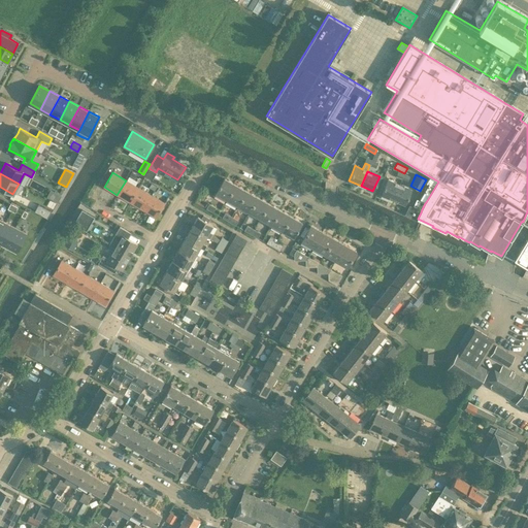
[(216,193),(227,199),(235,185),(224,178),(216,193)]
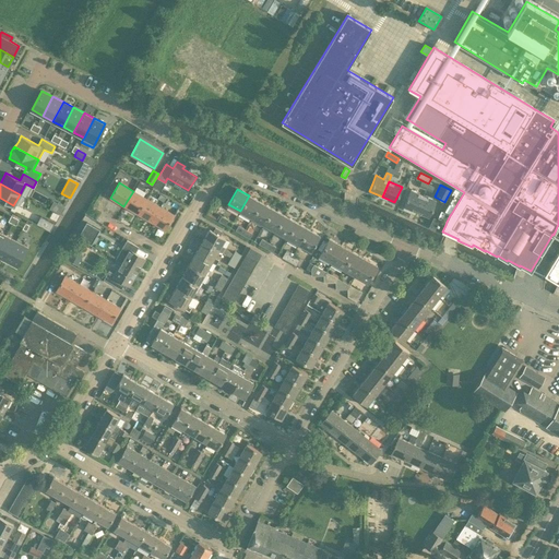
[(403,205),(416,211),(423,195),(409,190),(403,205)]
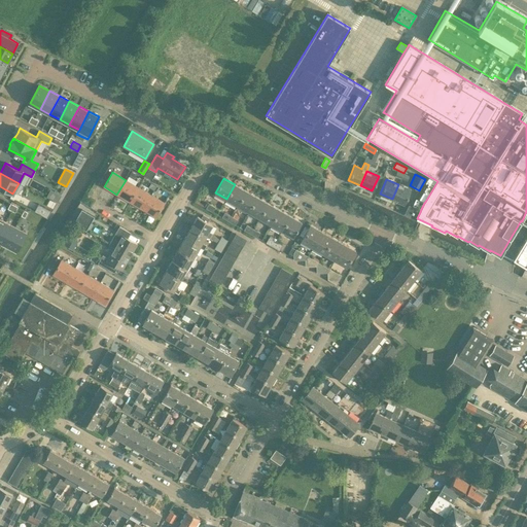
[(130,202),(138,187),(126,180),(116,195),(130,202)]
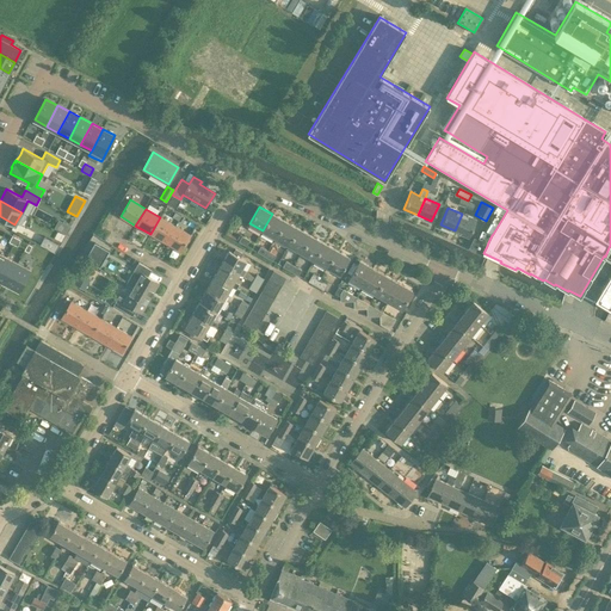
[(493,234),(504,216),(498,211),(487,230),(493,234)]
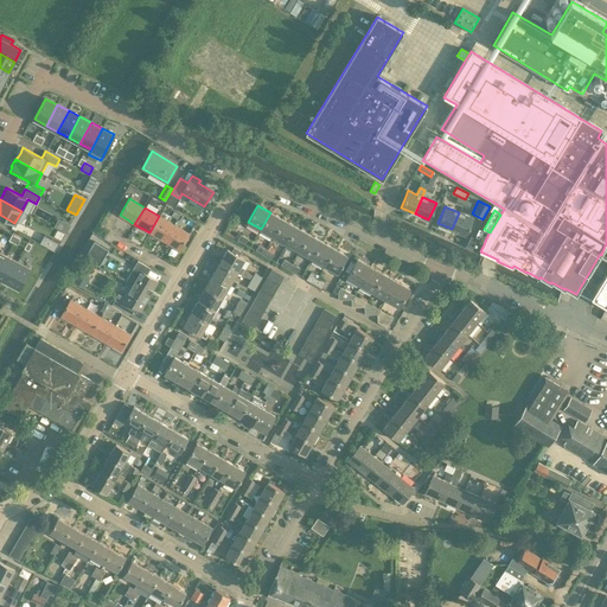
[(273,237),(282,219),(270,212),(261,229),(273,237)]
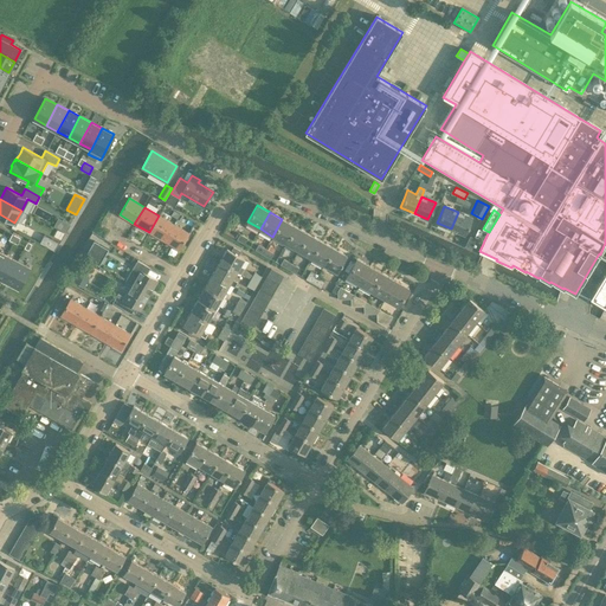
[(458,212),(451,229),(465,234),(472,218),(458,212)]
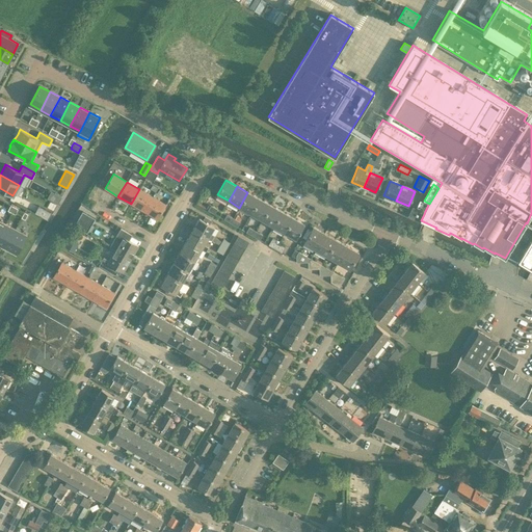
[(143,211),(152,196),(139,189),(131,204),(143,211)]
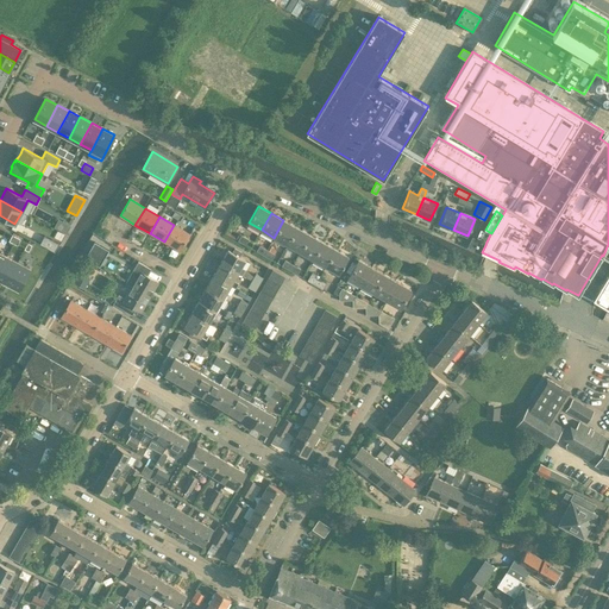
[(58,219),(55,227),(61,231),(64,223),(58,219)]
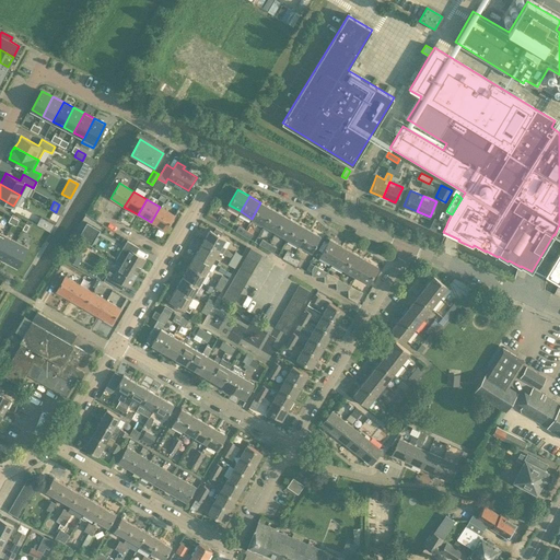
[(264,225),(272,210),(260,202),(252,219),(264,225)]
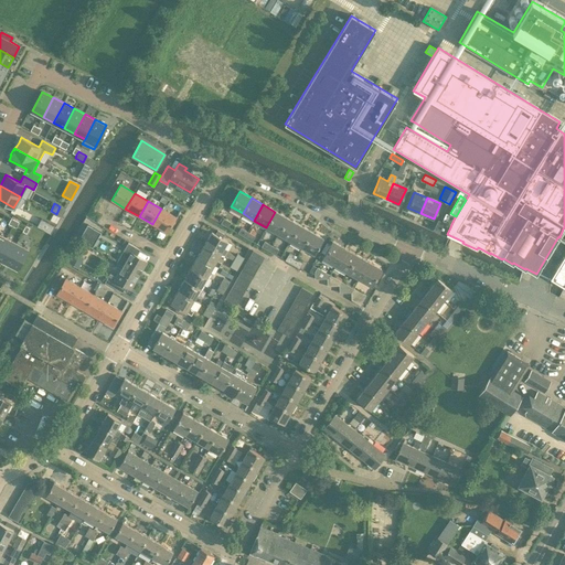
[(161,209),(152,224),(167,233),(176,217),(161,209)]
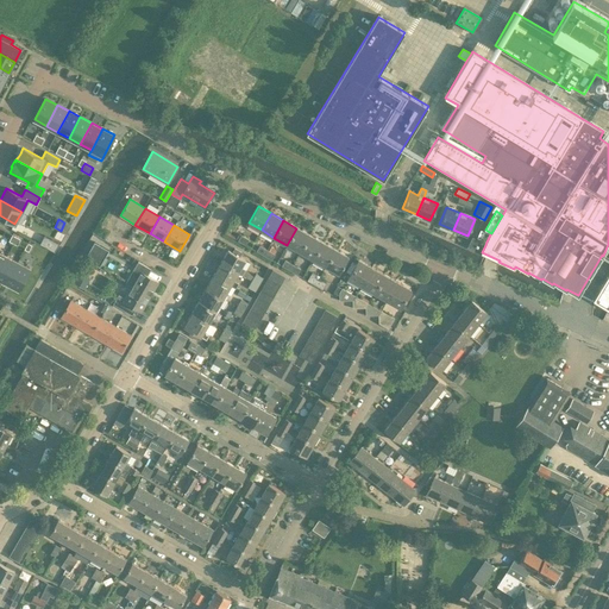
[(300,252),(309,236),(296,228),(287,245),(300,252)]
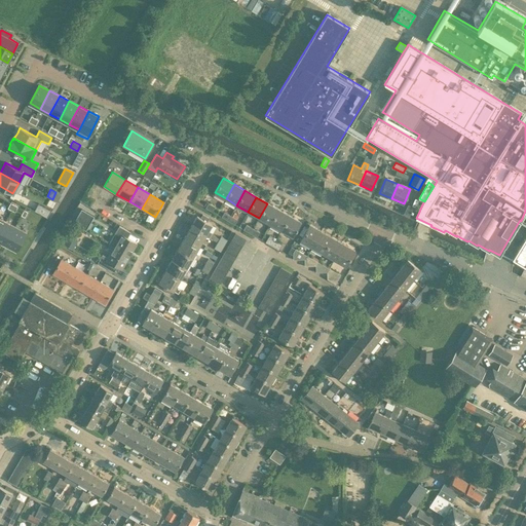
[(412,204),(420,209),(423,202),(415,199),(412,204)]
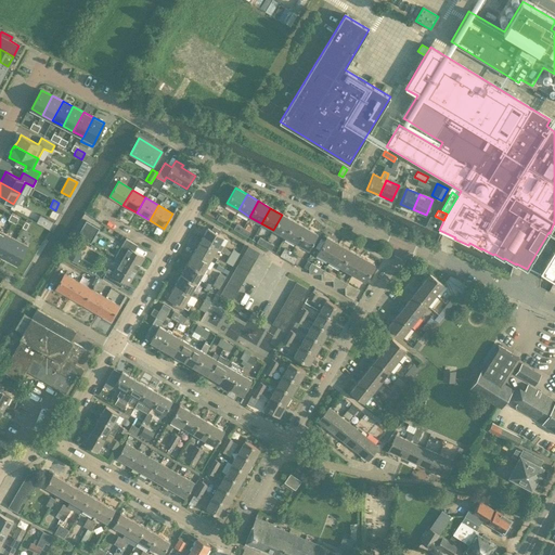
[(224,223),(228,218),(220,214),(220,215),(218,219),(224,223)]
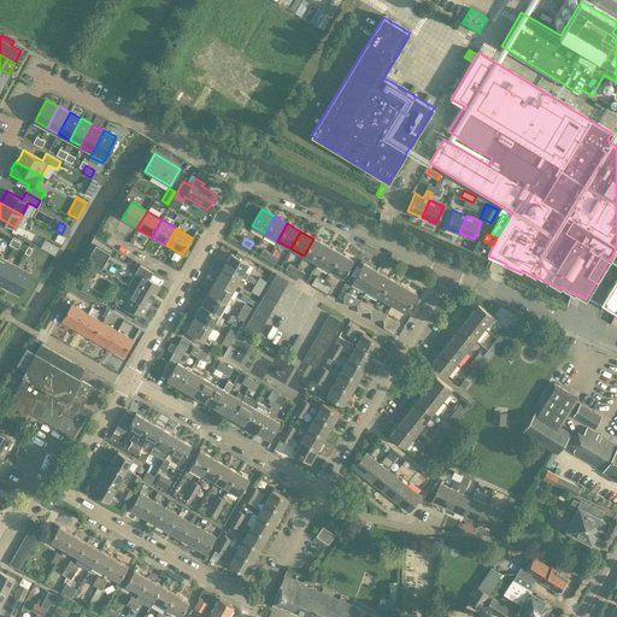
[(45,239),(40,247),(56,256),(59,247),(45,239)]
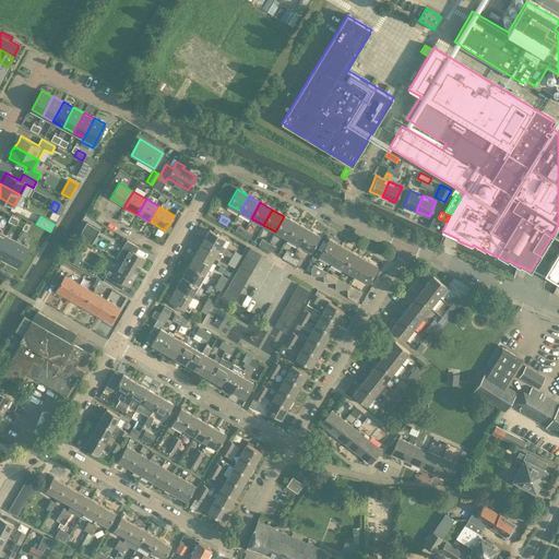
[(286,238),(296,223),(284,216),(275,232),(286,238)]
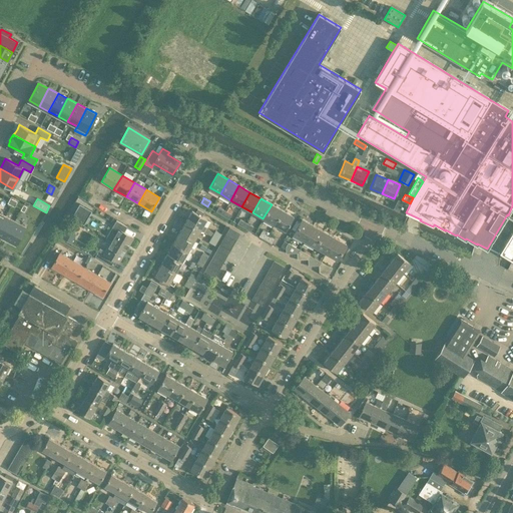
[(405,213),(406,212),(409,206),(398,200),(394,207),(405,213)]
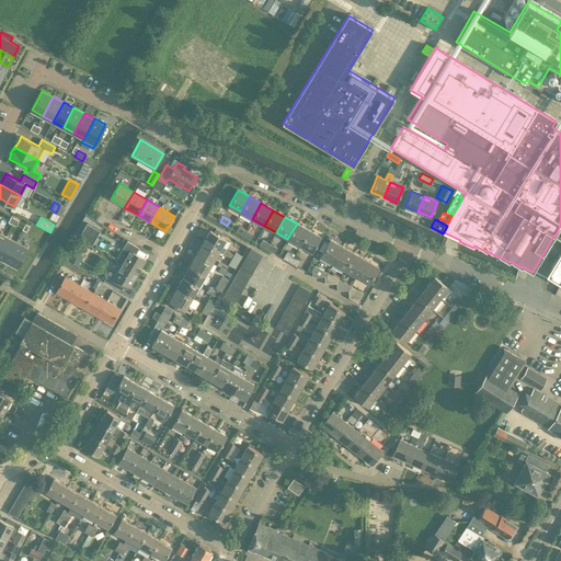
[(100,230),(87,222),(78,238),(91,245),(100,230)]
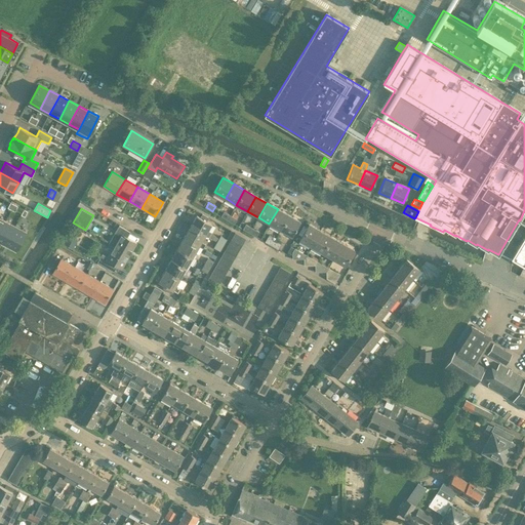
[(280,230),(288,215),(278,209),(269,224),(280,230)]
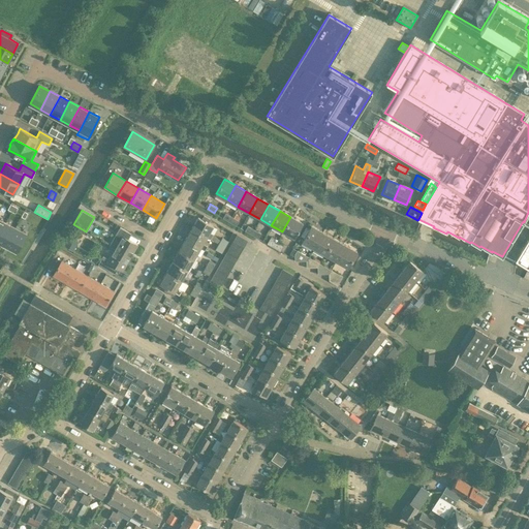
[(223,218),(229,221),(232,216),(226,213),(223,218)]
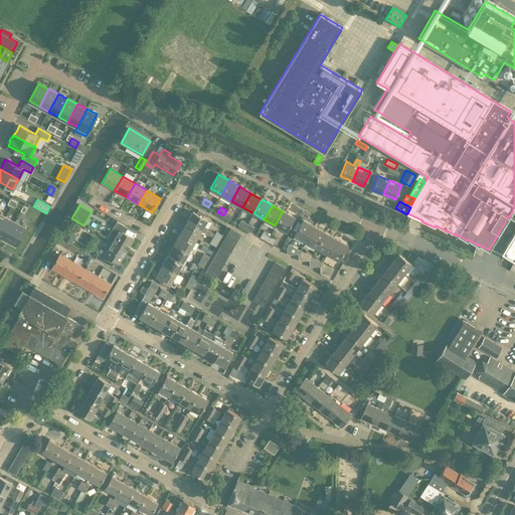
[(226,210),(223,215),(230,219),(233,215),(229,213),(226,210)]
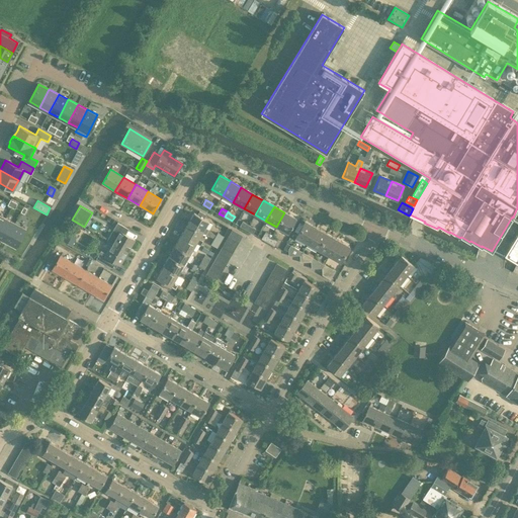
[(187,223),(205,234),(207,230),(204,228),(207,222),(193,212),(187,223)]
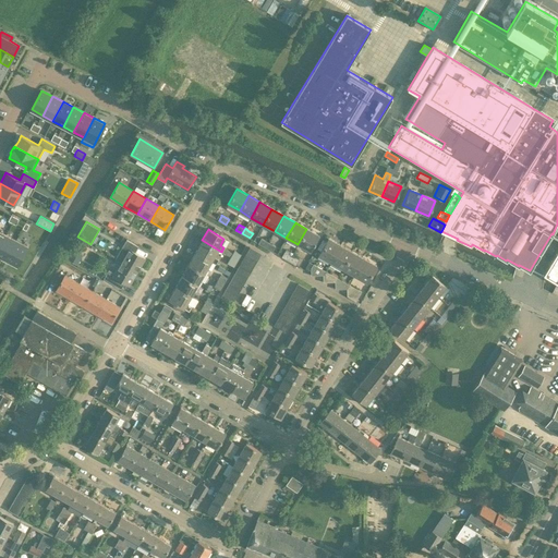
[(306,229),(298,244),(310,252),(318,235),(306,229)]
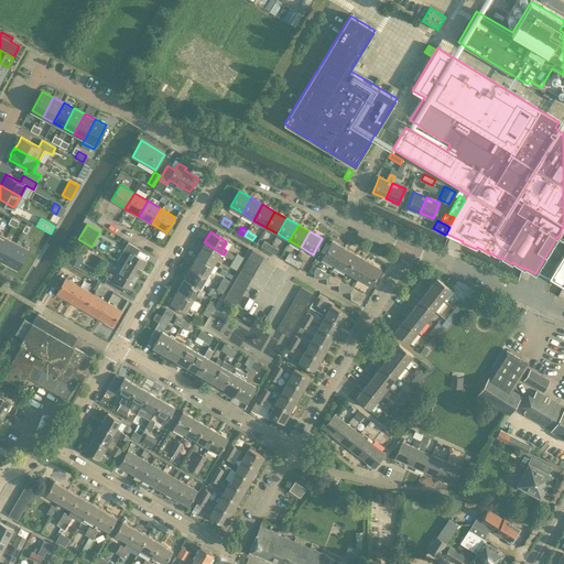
[(0,258),(7,262),(17,242),(6,237),(0,248),(0,258)]
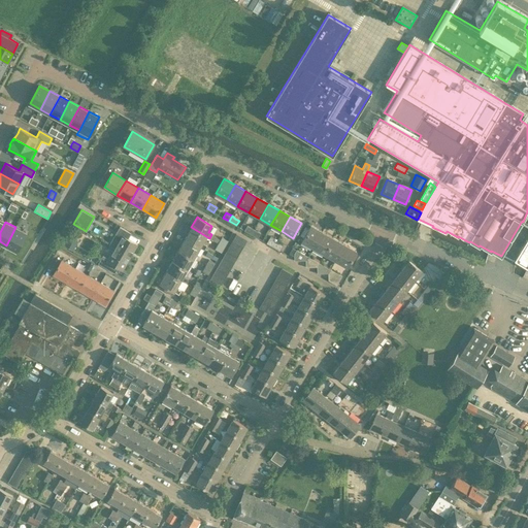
[(244,230),(251,234),(254,229),(248,225),(244,230)]
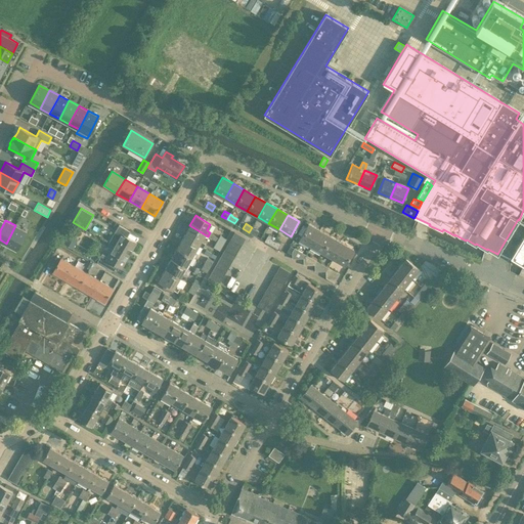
[(310,246),(319,230),(307,224),(299,239),(310,246)]
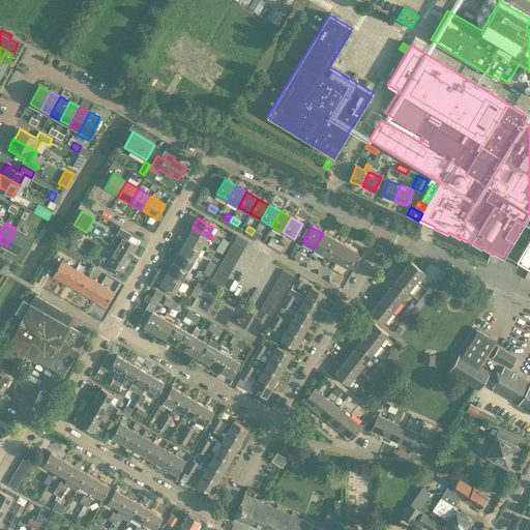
[(17,252),(26,233),(16,228),(6,246),(17,252)]
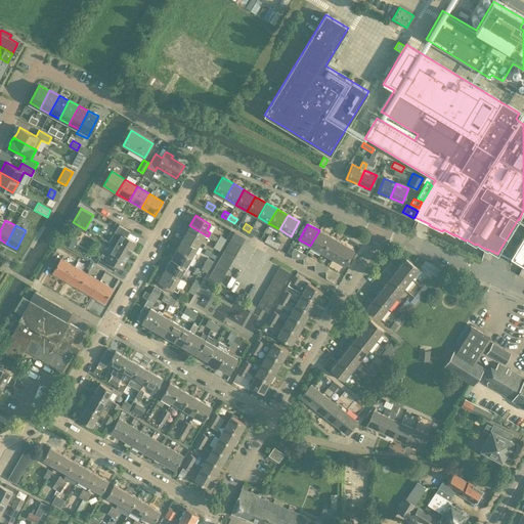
[(107,244),(113,247),(113,246),(129,255),(136,243),(126,236),(130,231),(119,225),(107,244)]
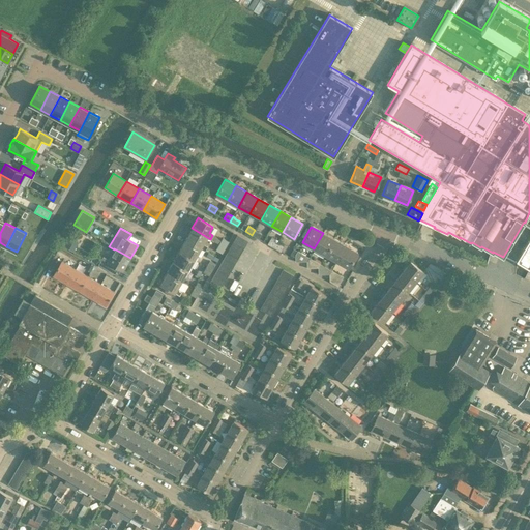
[(210,240),(210,239),(192,228),(185,239),(204,251),(207,246),(203,244),(206,238),(210,240)]
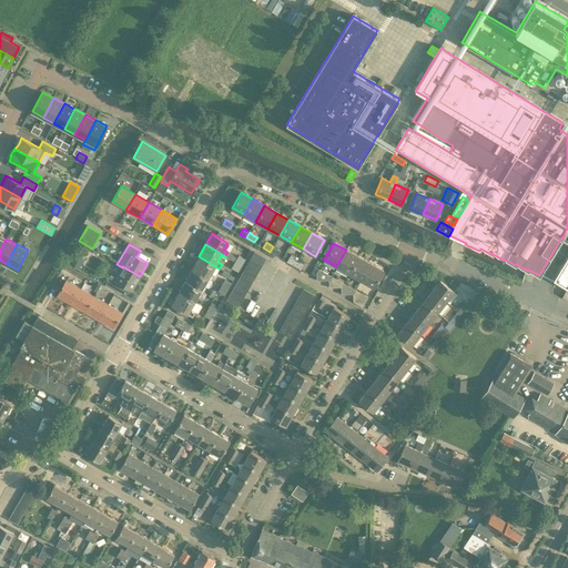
[(273,246),(270,252),(277,255),(281,251),(273,246)]
